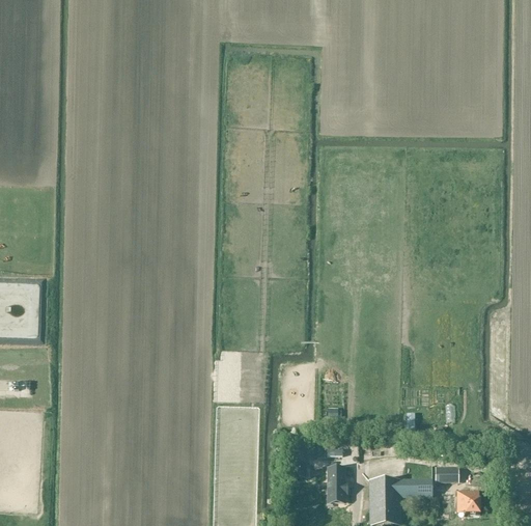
[(306,438),(294,438),(294,475),(306,475),(306,438)]
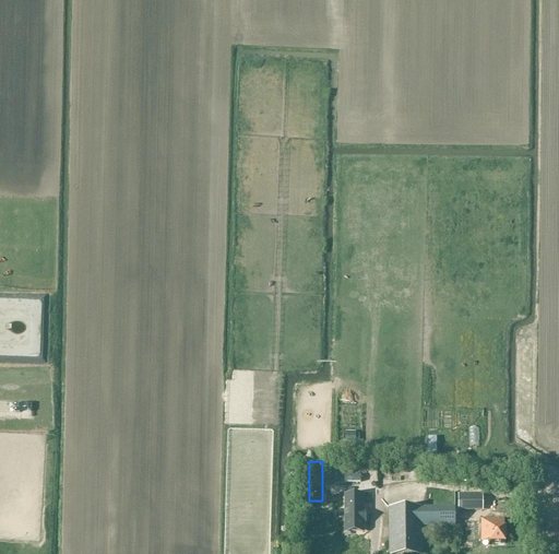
[(360,488),(349,488),(349,502),(355,502),(355,511),(351,511),(351,525),(366,525),(366,518),(369,518),(369,517),(366,517),(366,506),(369,506),(369,505),(366,505),(366,491),(360,491),(360,488)]
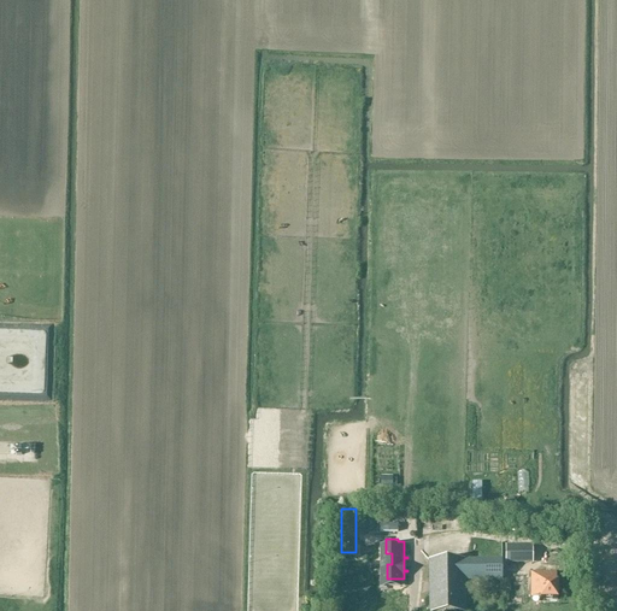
[(464,553),(498,553),(498,539),(464,539),(464,553)]
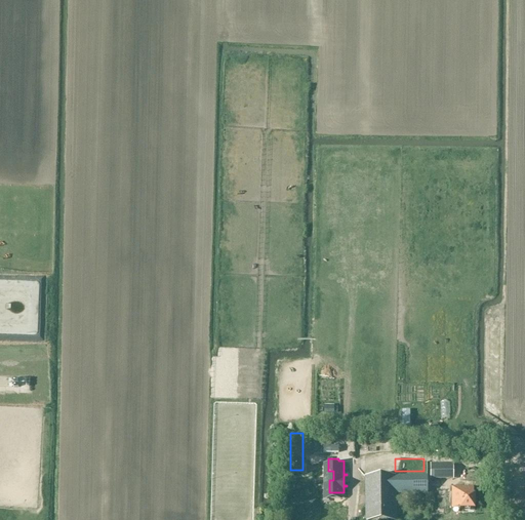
[(447,475),(447,470),(453,470),(453,461),(431,461),(431,475),(447,475)]
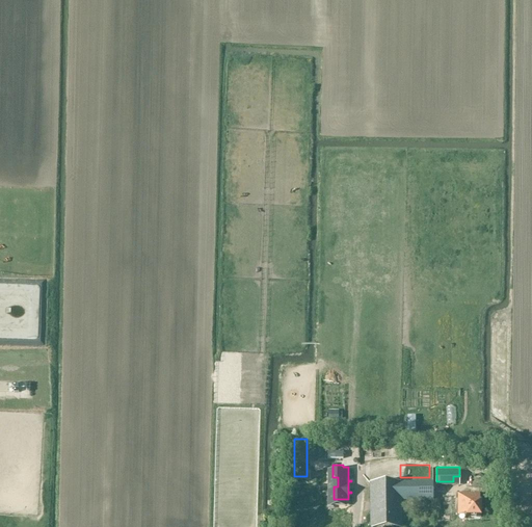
[(431,478),(401,479),(370,479),(370,525),(402,524),(402,497),(433,496),(432,478),(431,478)]
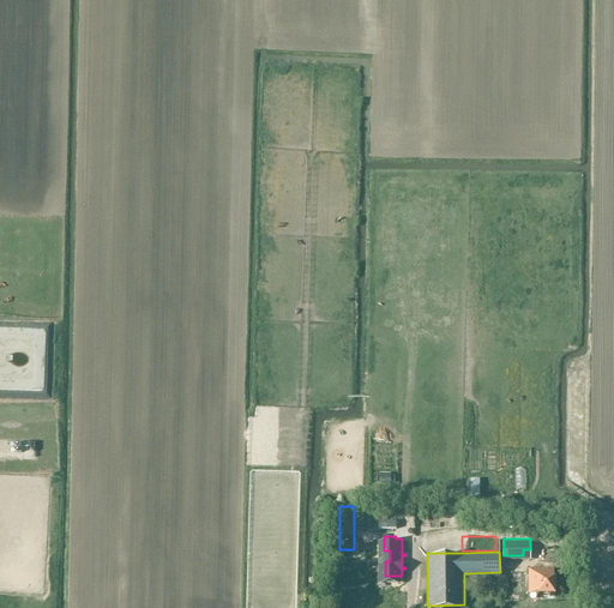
[(554,566),(529,565),(529,585),(529,590),(539,590),(539,593),(555,593),(555,575),(553,575),(554,566)]
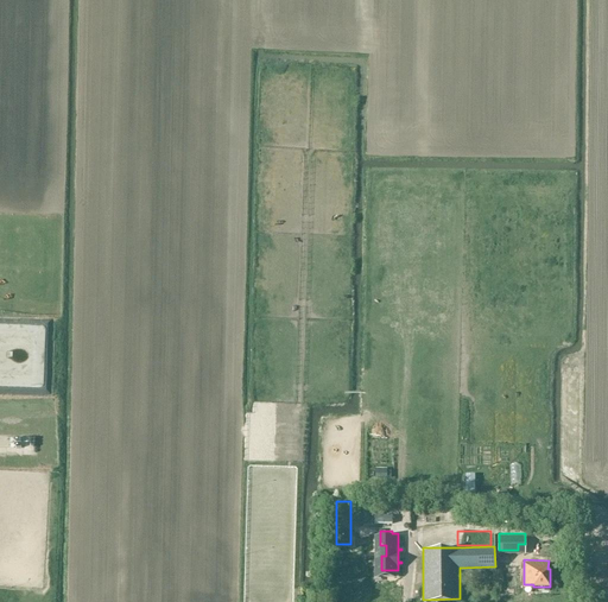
[(340,583),(341,596),(349,595),(348,583),(340,583)]
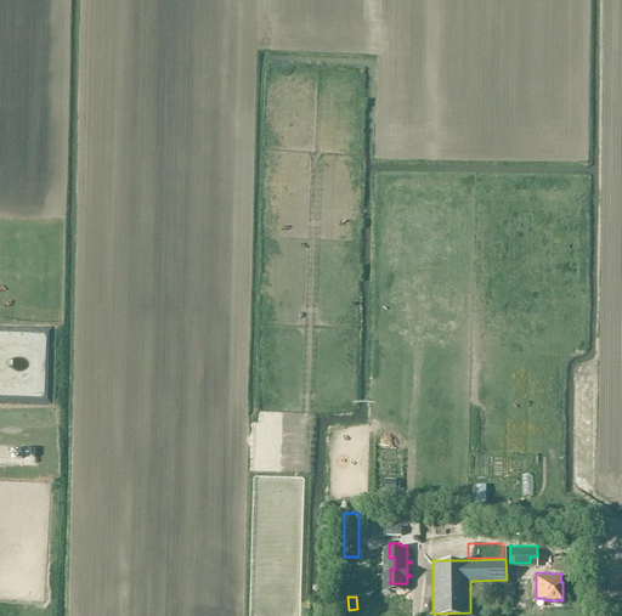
All buildings are outlined.
